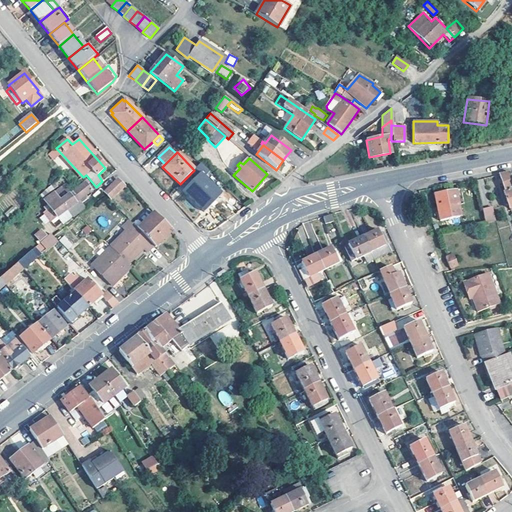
[(511,181),(509,173),(498,175),(503,190),(501,191),(508,209),(509,208),(510,212),(511,212),(511,181)]
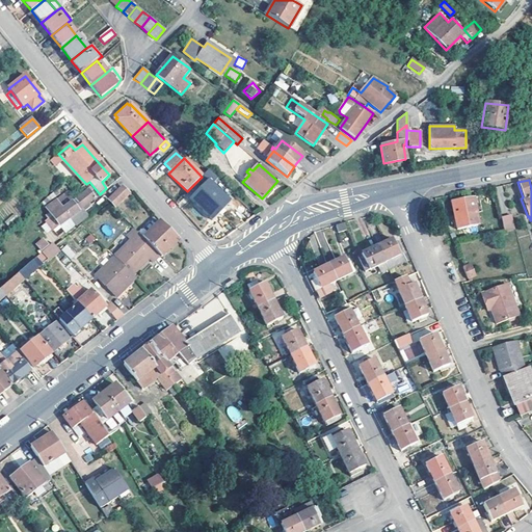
[(229,203),(208,182),(190,201),(210,221),(229,203)]
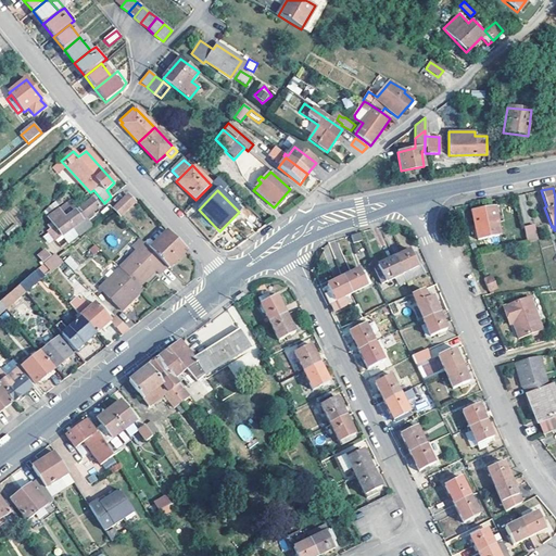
[(135,204),(127,196),(113,209),(121,217),(135,204)]
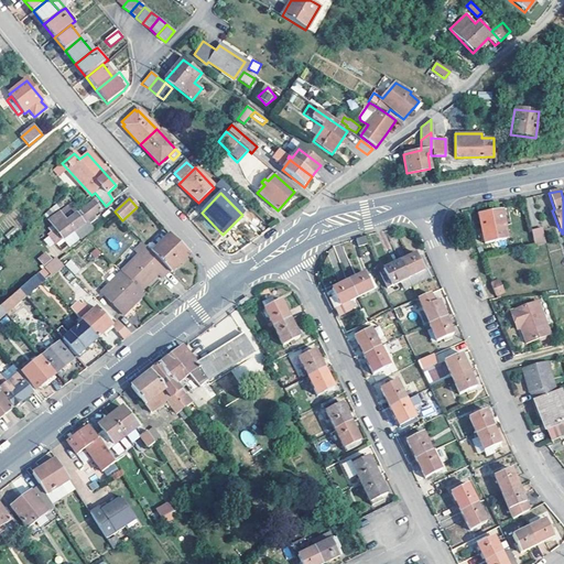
[(100,210),(94,202),(79,212),(73,203),(49,221),(53,227),(55,230),(49,235),(56,245),(63,239),(68,247),(79,239),(74,231),(88,220),(90,224),(95,219),(93,217),(100,210)]
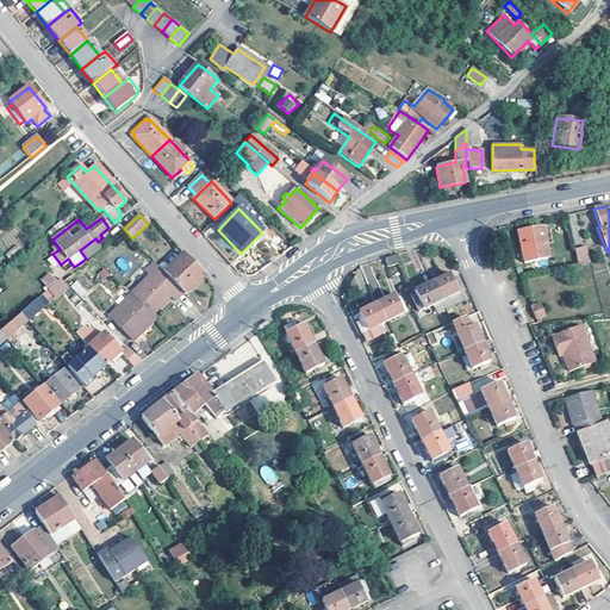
[(546,243),(542,228),(516,232),(518,238),(523,263),(546,259),(543,244),(546,243)]
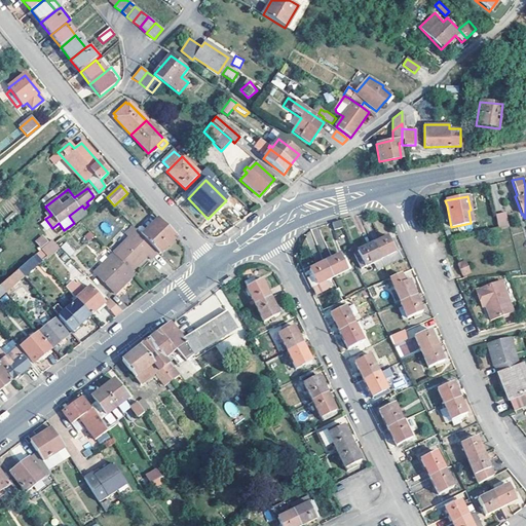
[(508,225),(504,212),(494,214),(498,228),(508,225)]
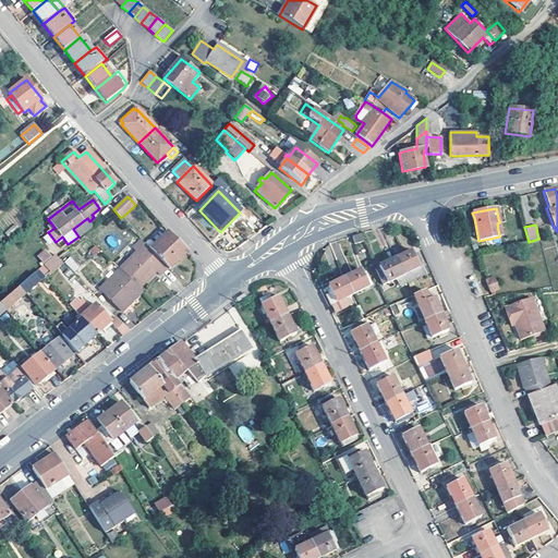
[(149,251),(168,268),(169,270),(186,253),(180,245),(169,232),(161,239),(153,247),(149,251)]
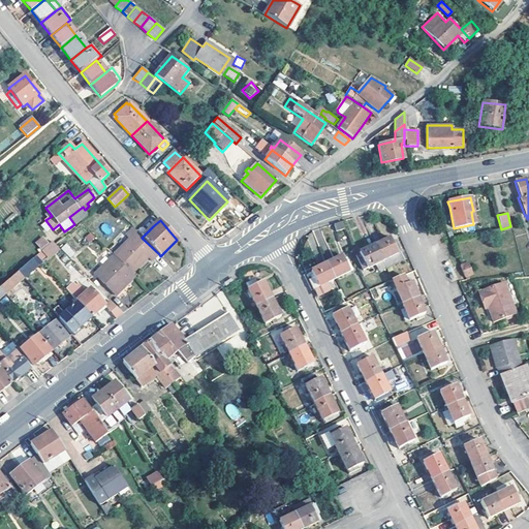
[(153,226),(149,222),(141,229),(145,235),(153,226)]
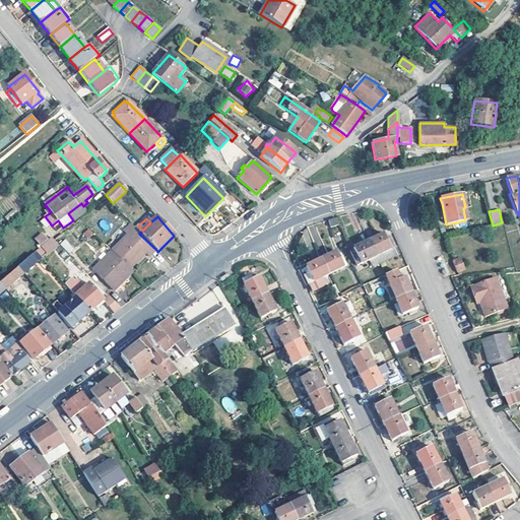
[(112,252),(128,269),(145,253),(149,257),(156,250),(139,234),(131,225),(125,232),(128,236),(112,252)]
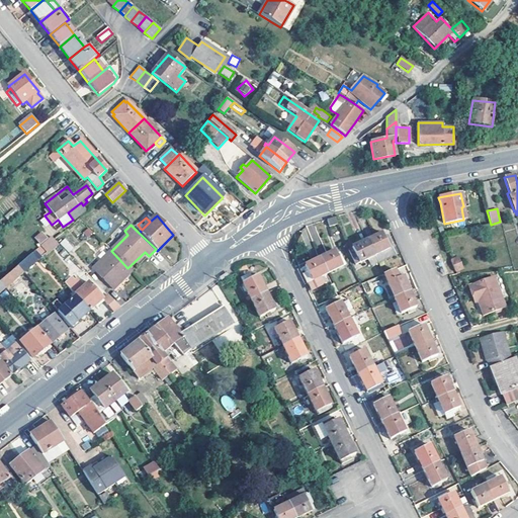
[(39,244),(48,238),(42,231),(33,237),(39,244)]
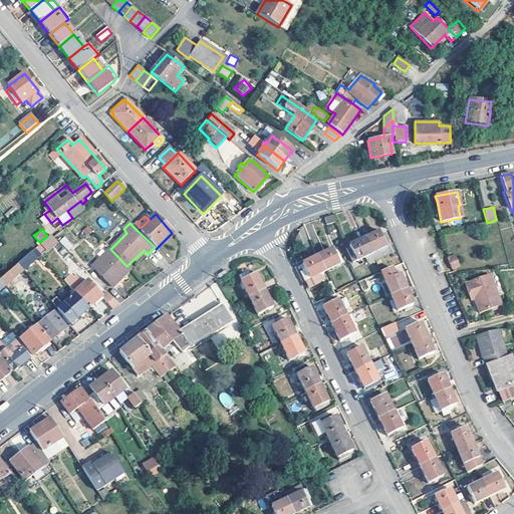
[(378,232),(363,239),(374,262),(392,254),(384,236),(381,237),(378,232)]
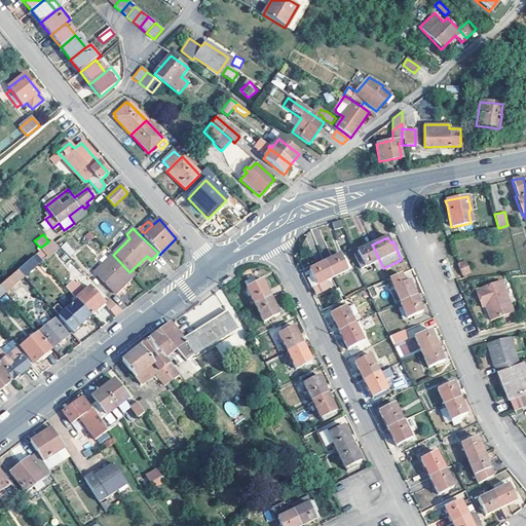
[(54,243),(51,240),(39,251),(44,258),(58,247),(54,243)]
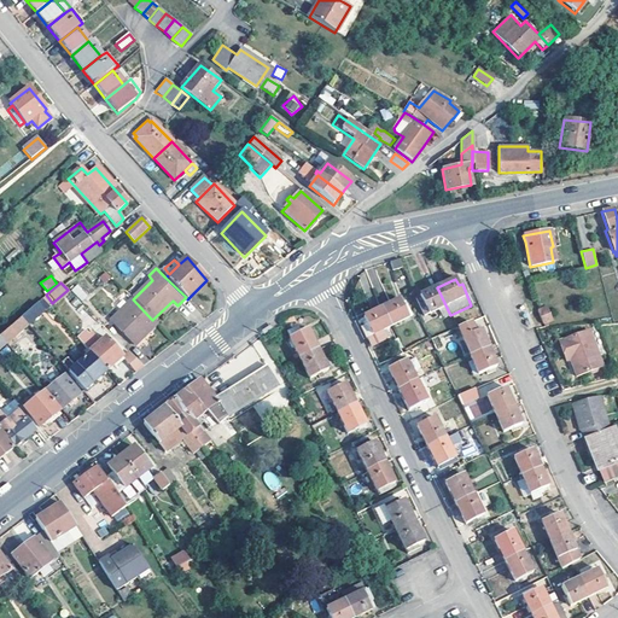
[(77,284),(71,289),(81,301),(87,296),(77,284)]
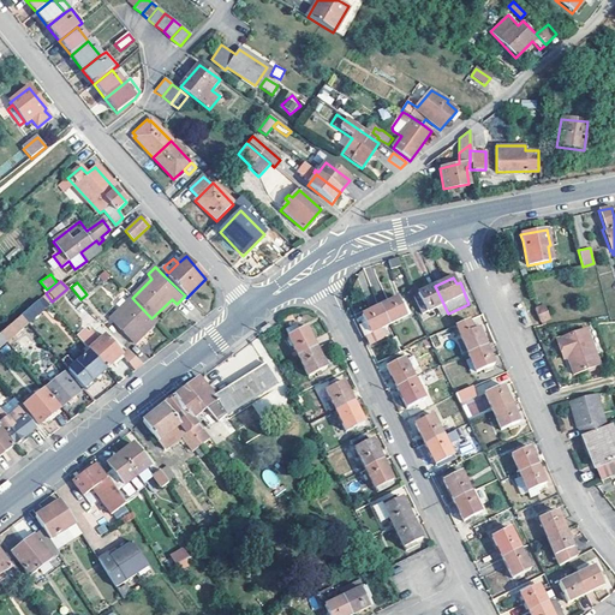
[(442,317),(448,314),(435,286),(417,296),(418,299),(415,300),(422,316),(436,309),(439,312),(440,312),(442,317)]
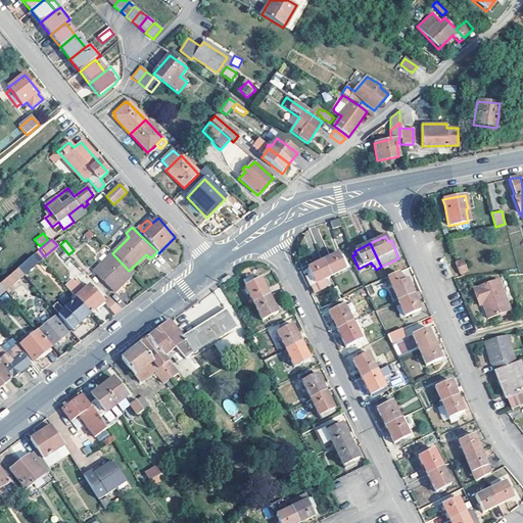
[(42,258),(36,252),(26,260),(31,268),(42,258)]
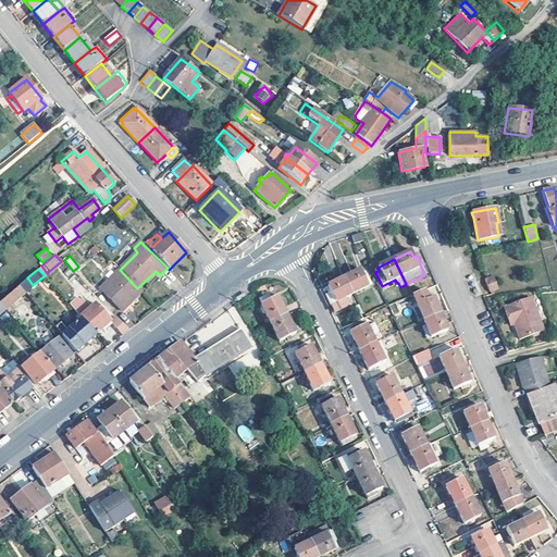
[(141,293),(137,288),(120,270),(100,291),(121,312),(141,293)]
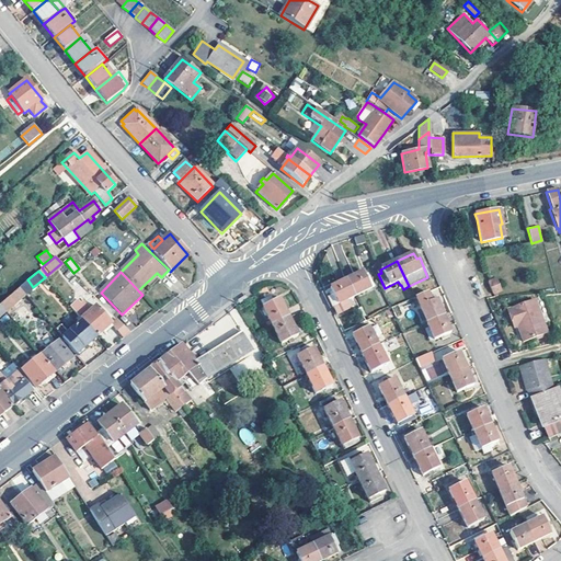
[(363,273),(346,281),(354,297),(373,287),(368,278),(365,279),(363,273)]
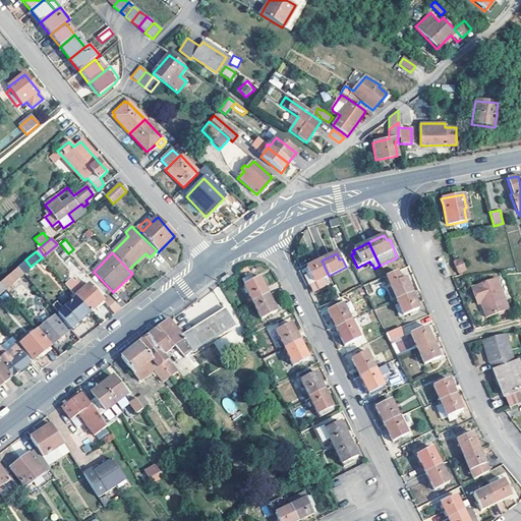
[(463,272),(458,259),(452,262),(457,277),(460,276),(459,273),(463,272)]
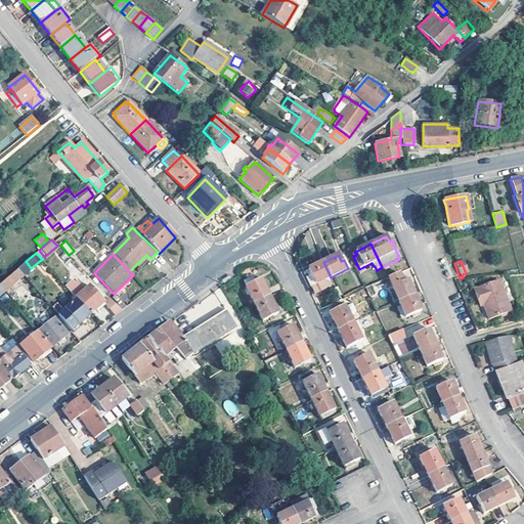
[(323,281),(331,277),(323,262),(308,269),(310,276),(307,278),(315,296),(326,290),(323,281)]
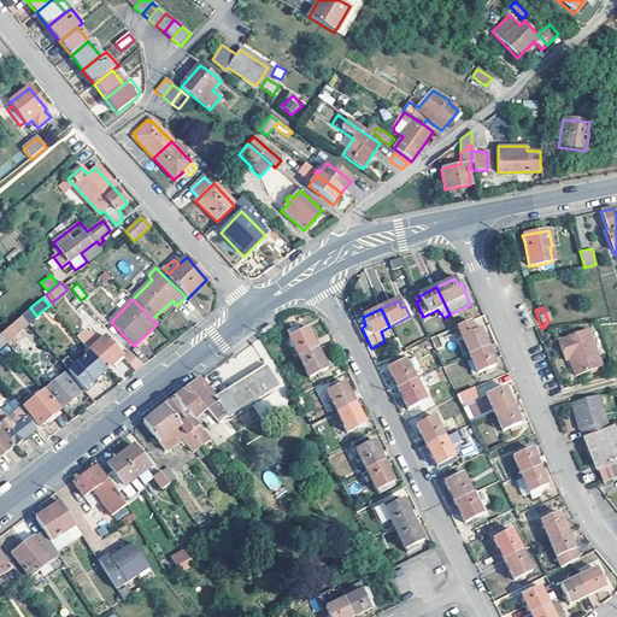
[(21,317),(0,334),(0,336),(5,342),(27,324),(21,317)]
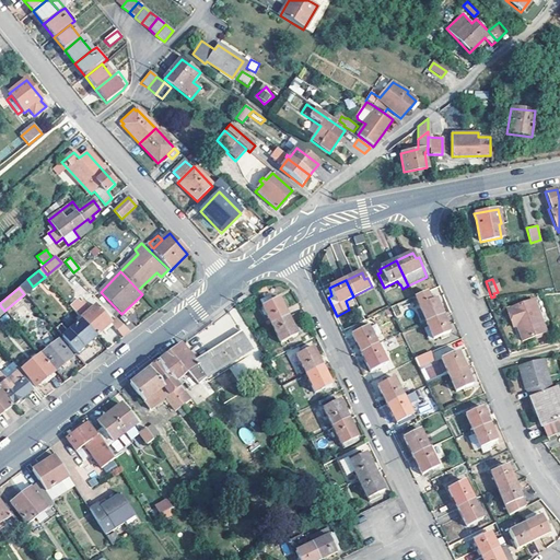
[(426,323),(442,316),(434,299),(430,300),(427,292),(415,298),(426,323)]
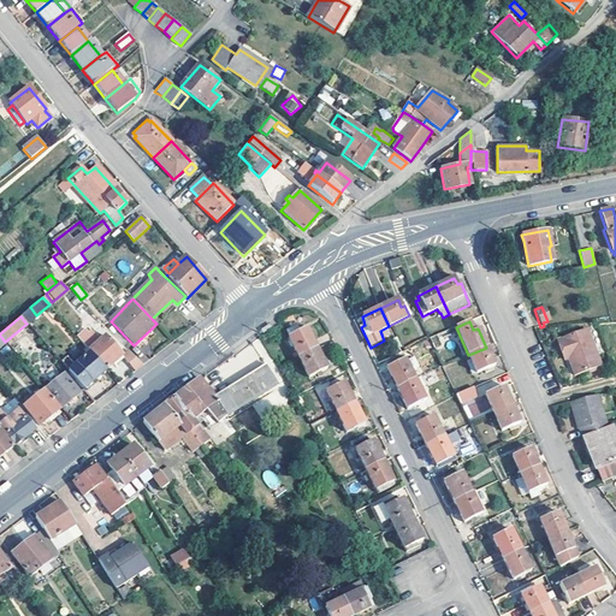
[(286,332),(298,357),(317,349),(306,329),(301,331),(298,326),(286,332)]
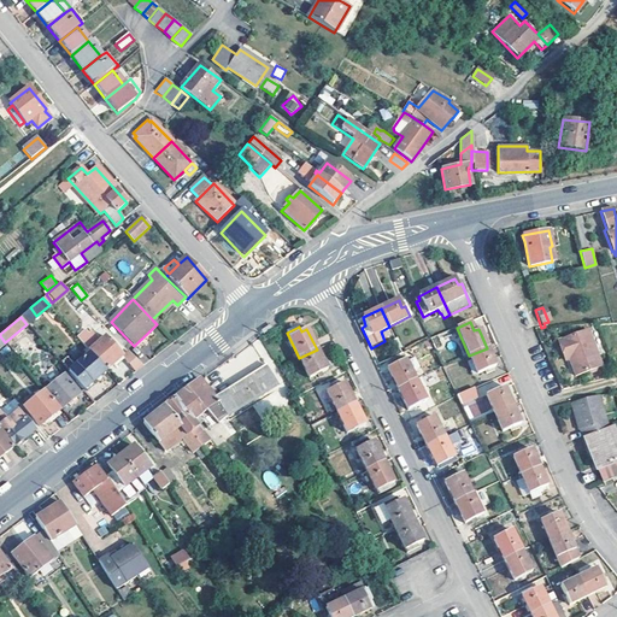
[(93,338),(86,329),(76,336),(89,351),(100,342),(95,335),(93,338)]
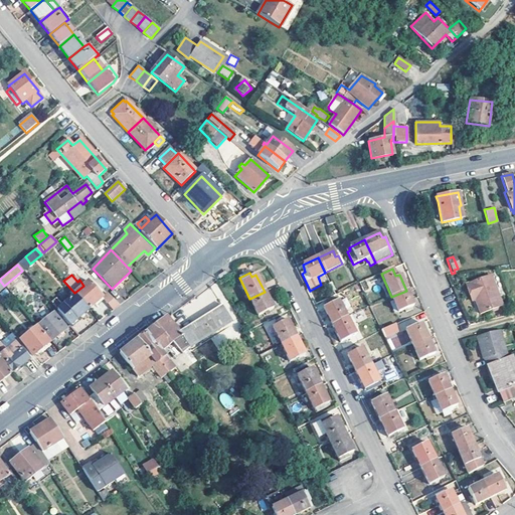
[(499,306),(489,275),(464,285),(467,296),(468,296),(472,295),(474,301),(478,315),(499,306)]
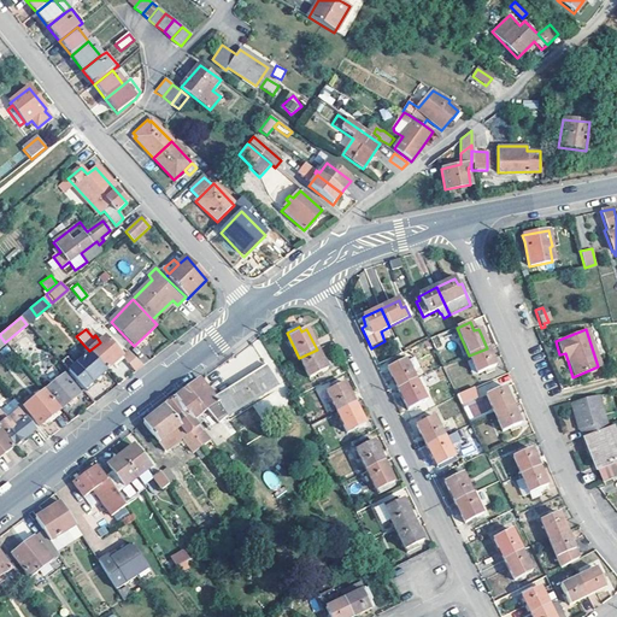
[(89,351),(90,352),(106,370),(117,362),(119,363),(124,359),(135,372),(144,366),(129,351),(123,356),(106,336),(100,342),(89,351)]
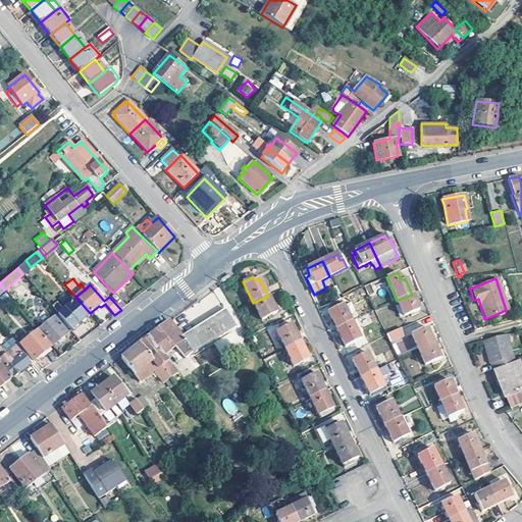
[(419,311),(412,295),(397,301),(404,318),(419,311)]
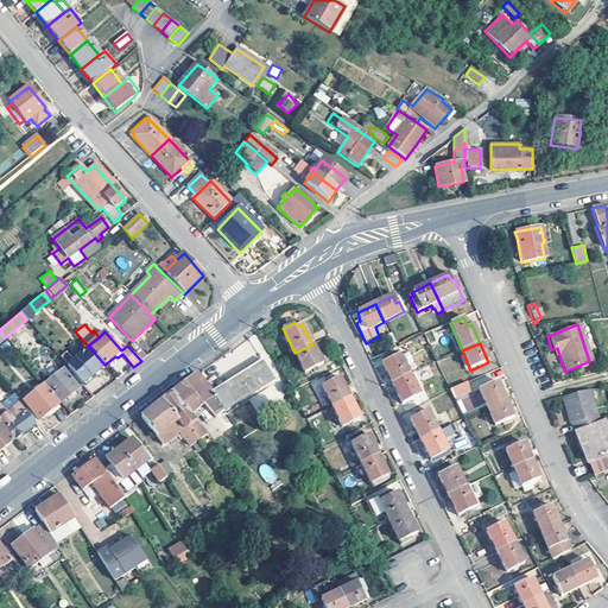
[(312,344),(295,353),(304,373),(322,365),(312,344)]
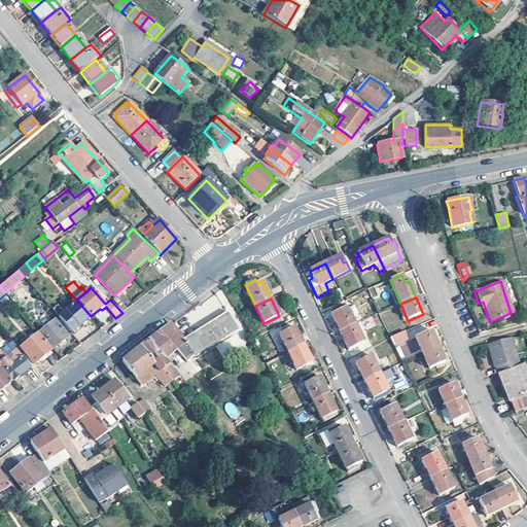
[(91,316),(77,301),(63,313),(58,318),(72,334),(91,316)]
